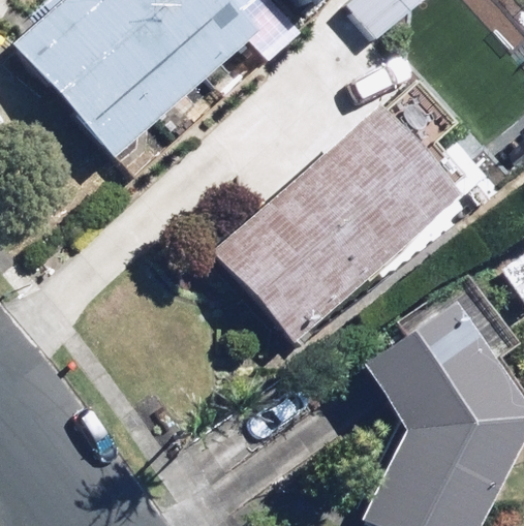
[(42,0),(5,32),(117,157),(275,17),(263,2),(265,0),(42,0)]
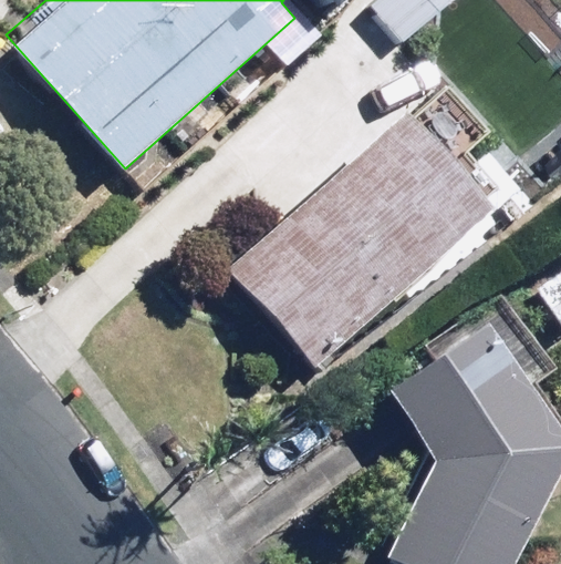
[(364,0),(391,29),(421,0),(364,0)]
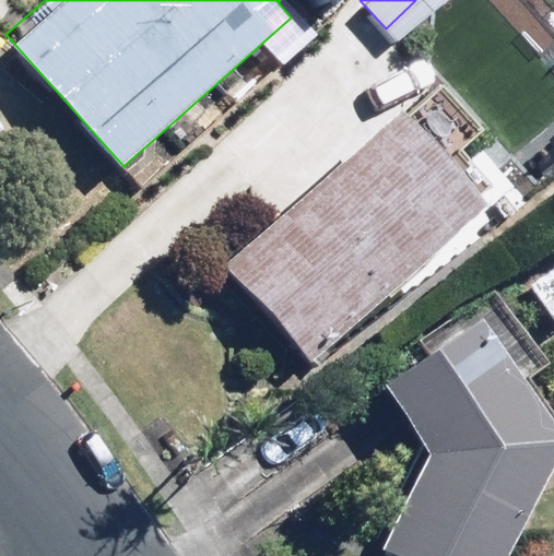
[(398,119),(231,265),(314,361),(481,214),(398,119)]
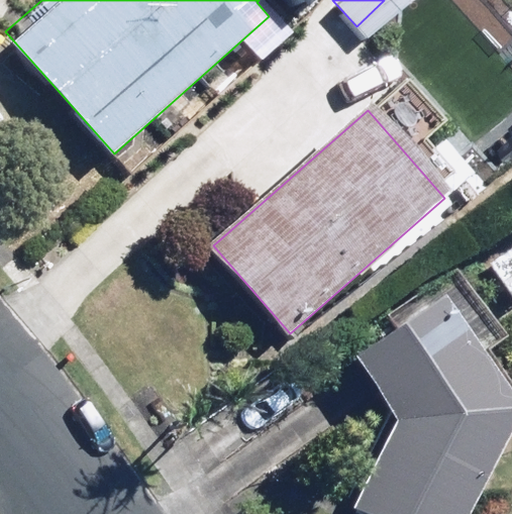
[(511,243),(492,257),(511,288),(511,243)]
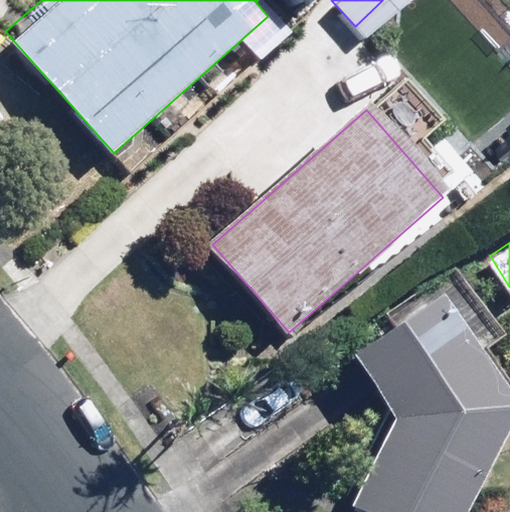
[(397,414),(352,497),(380,511),(471,511),(509,435),(509,389),(484,354),(508,337),(462,270),(386,315),(394,329),(355,356),(397,414)]
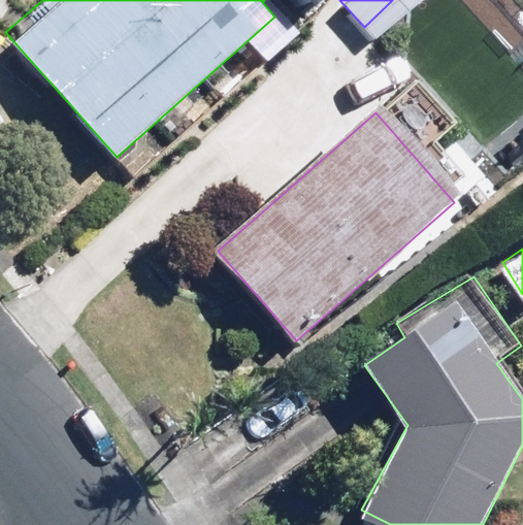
All buildings are outlined.
